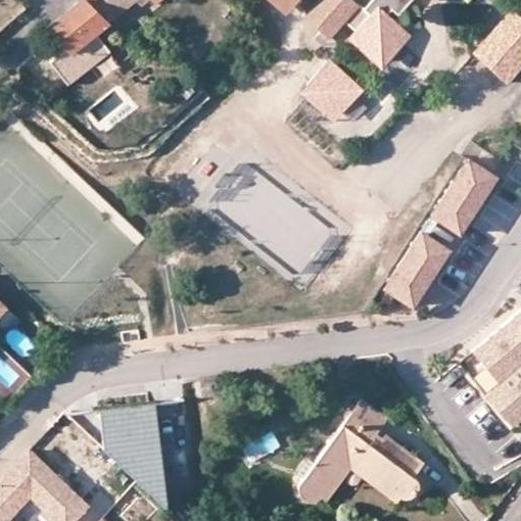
[(83,0),(84,1),(108,25),(137,0),(83,0)]
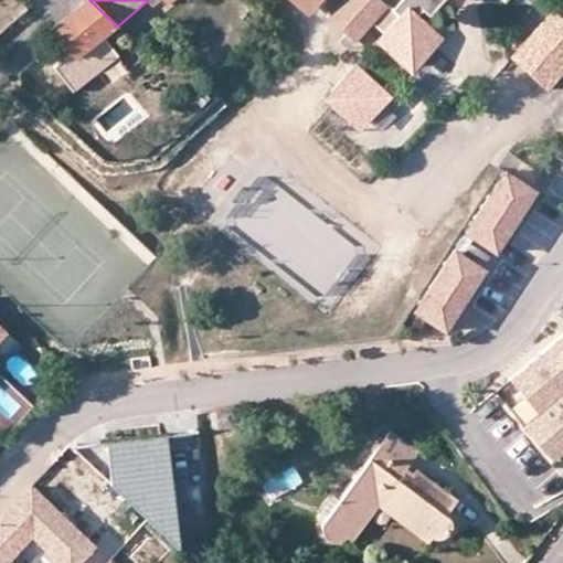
[(290,0),(303,10),(318,8),(324,0),(290,0)]
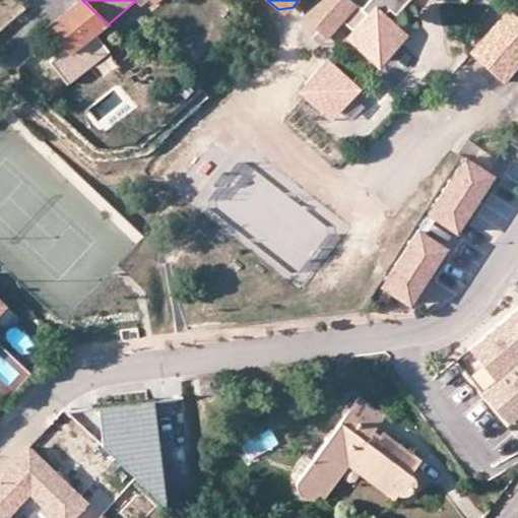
[(369,16),(364,12),(349,0),(298,0),(293,7),(304,17),(301,20),(327,43),(343,23),(354,33),(369,16)]
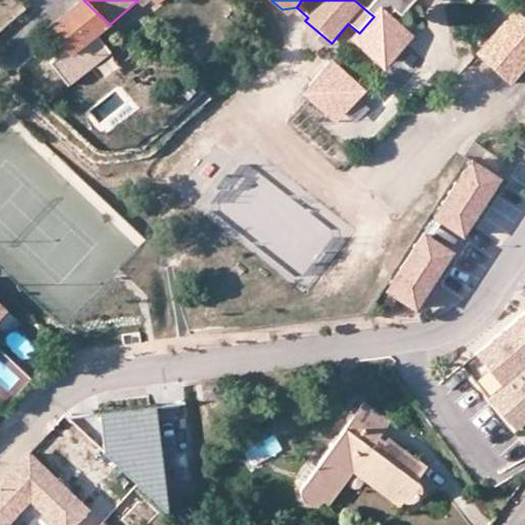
[(379,0),(369,12),(374,16),(359,33),(352,40),(378,64),(391,64),(410,43),(408,30),(391,14),(396,9),(403,15),(417,0),(435,0),(442,5),(447,0),(379,0)]
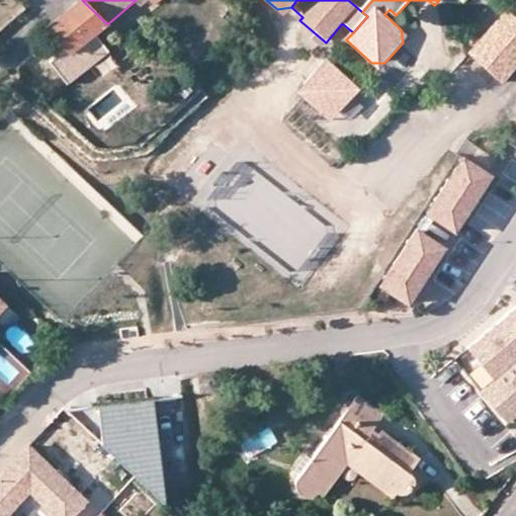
[(94,34),(107,24),(83,1),(50,31),(71,52),(94,34)]
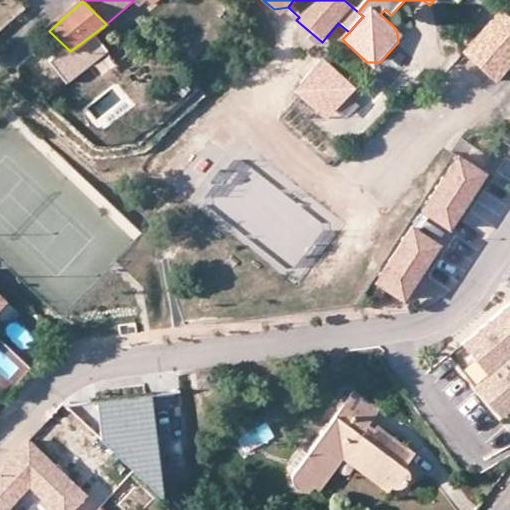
[(465,56),(497,84),(509,69),(509,18),(503,13),(465,56)]
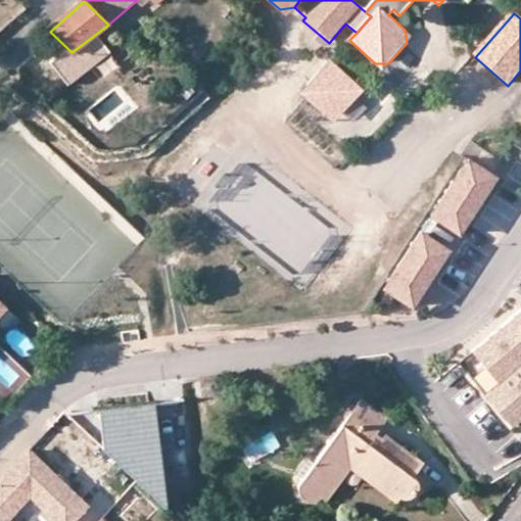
[(95,35),(72,52),(53,64),(70,87),(112,55),(95,35)]
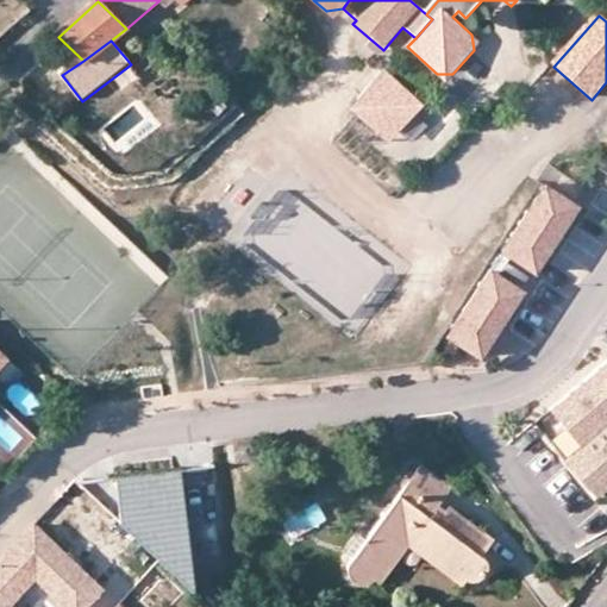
[(481,111),(504,81),(471,55),(448,85),(481,111)]
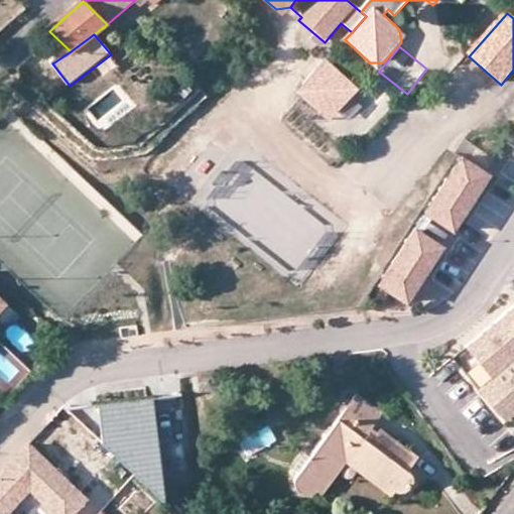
[(326,60),(303,86),(304,100),(320,114),(337,113),(351,97),(350,83),(326,60)]
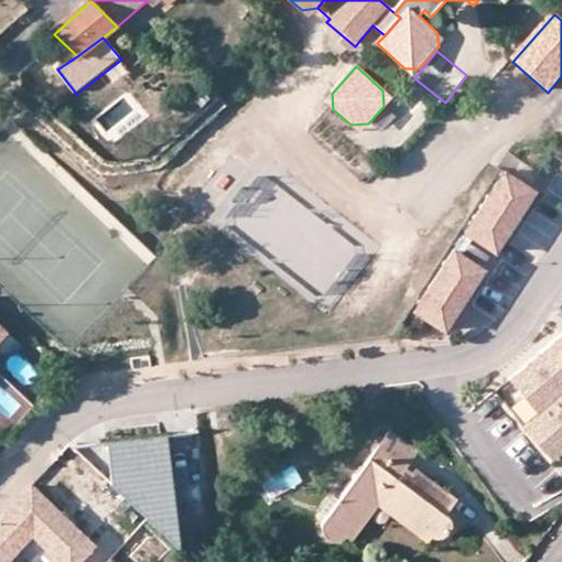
[(464,233),(493,252),(533,193),(505,173),(464,233)]
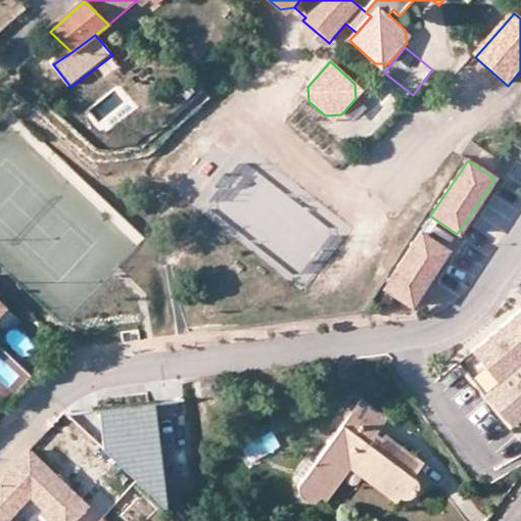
[(263,263),(308,259),(305,229),(261,232),(263,263)]
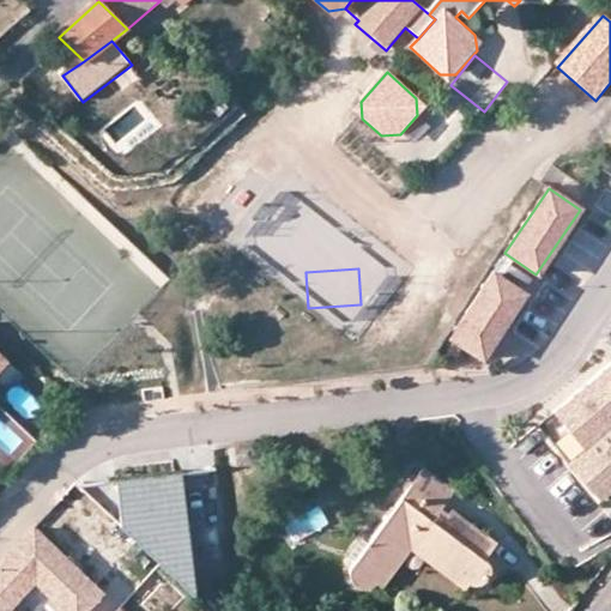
[(452,339),(483,361),(527,296),(496,274),(452,339)]
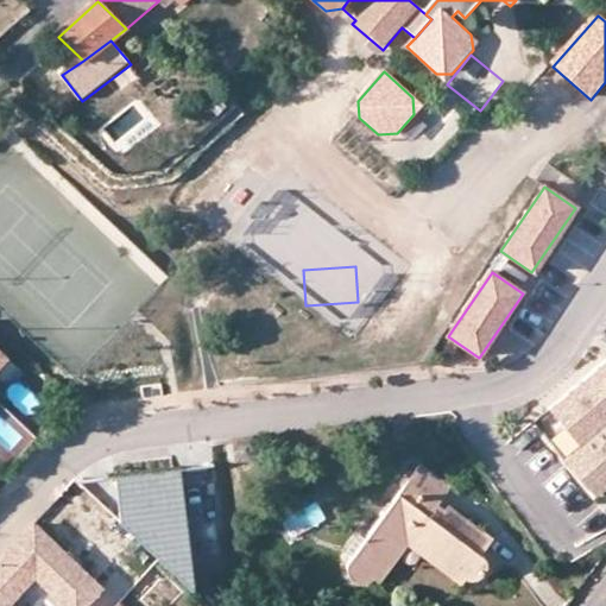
[(592,494),(605,483),(605,359),(535,421),(592,494)]
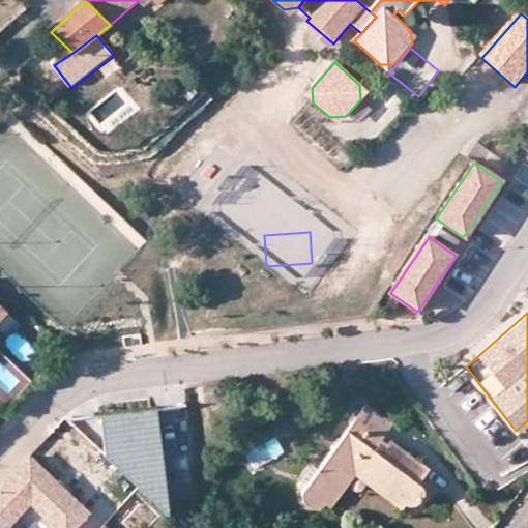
[(355,466),(408,505),(416,506),(423,503),(424,493),(420,484),(431,469),(392,441),(389,444),(384,441),(394,423),(370,406),(319,471),(310,485),(304,493),(306,504),(318,508),(327,504),(355,466)]
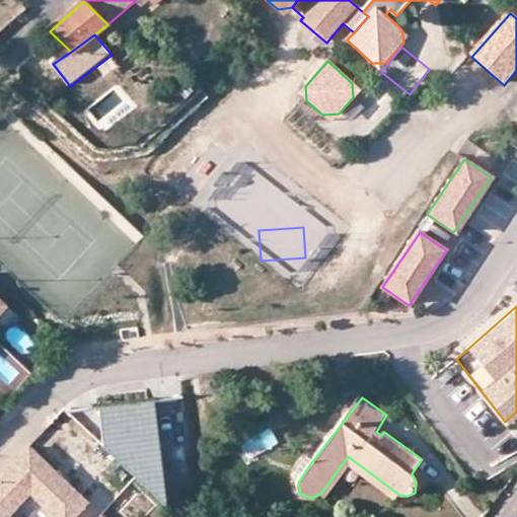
[(156,398),(98,404),(102,441),(165,502),(156,398)]
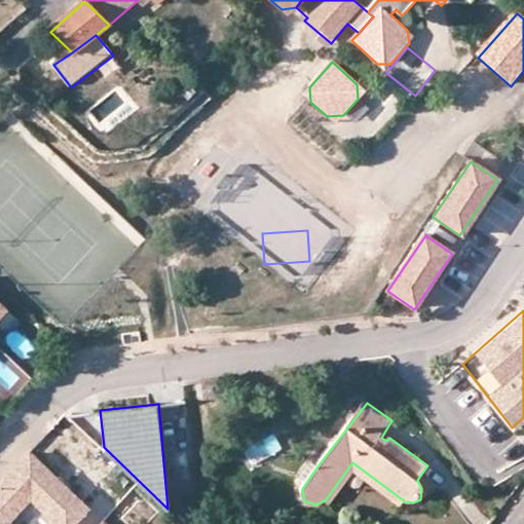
[(76,523),(89,511),(33,455),(0,488),(0,523),(10,523),(33,499),(58,523),(76,523)]
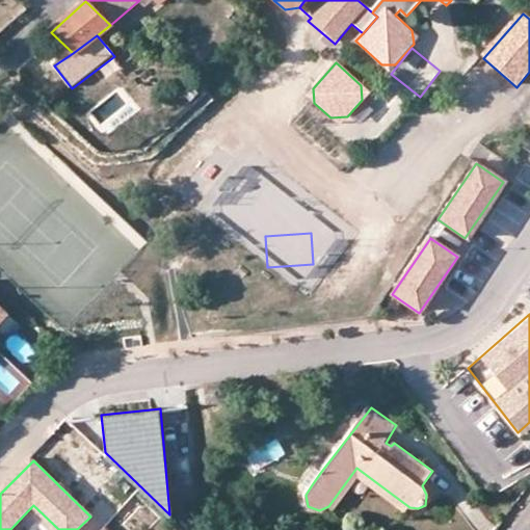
[(405,512),(409,507),(356,468),(328,506),(335,510),(358,478),(405,512)]
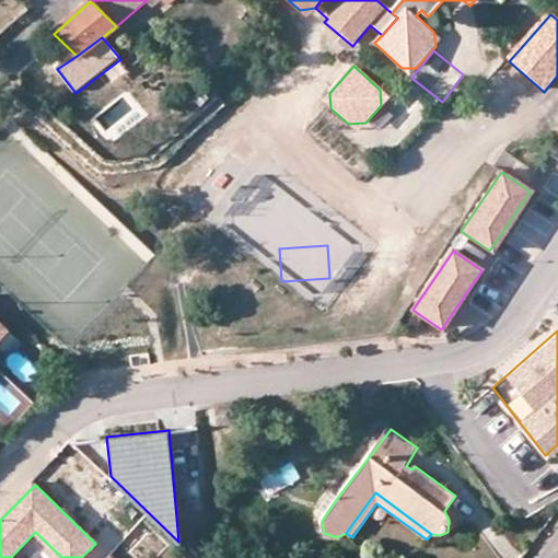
[(327,512),(337,498),(330,493),(321,508),(327,512)]
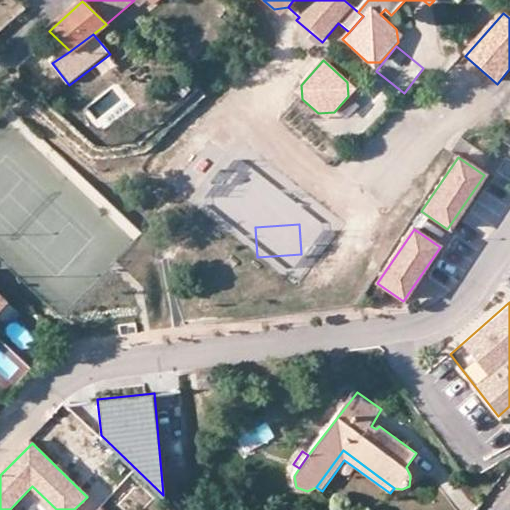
[(131,475),(111,496),(125,509),(144,509),(156,498),(131,475)]
